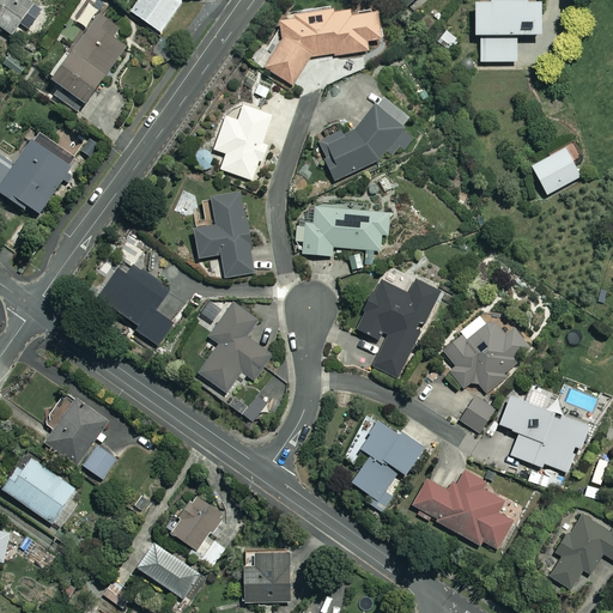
[(0,0),(0,30),(11,37),(32,4),(25,0),(0,0)]
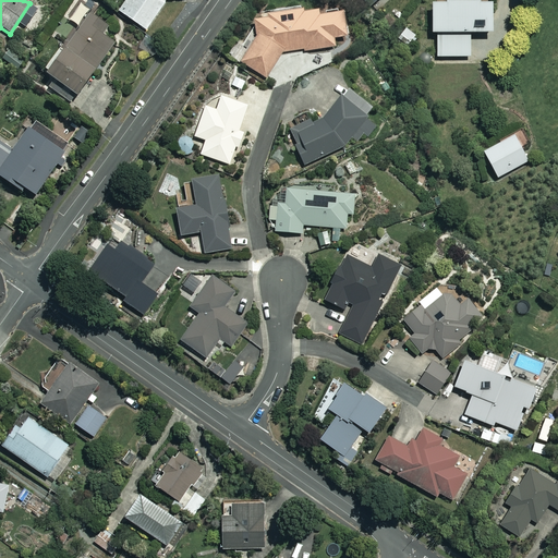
[(165,0),(128,0),(119,15),(148,33),(165,4),(165,0)]
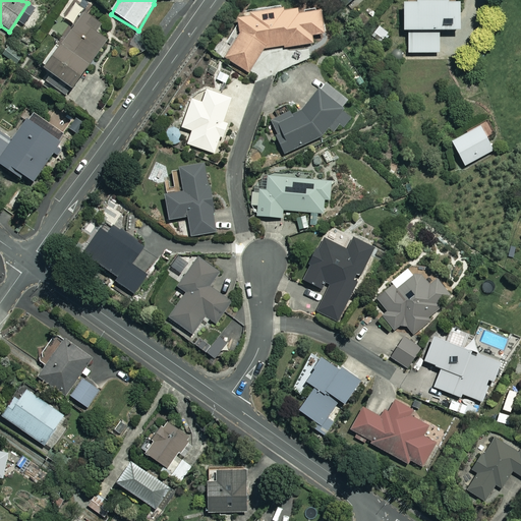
[(441,0),(423,0),(424,4),(402,5),(403,33),(408,33),(408,54),(440,54),(439,33),(457,33),(457,4),(441,4),(441,0)]
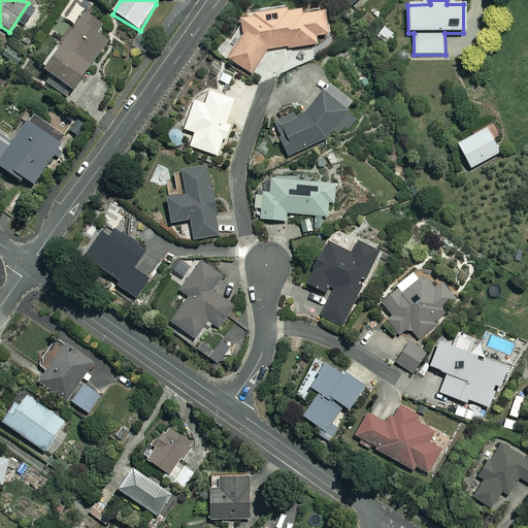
[(71,92),(113,34),(85,13),(87,9),(77,2),(59,28),(69,36),(43,71),(71,92)]
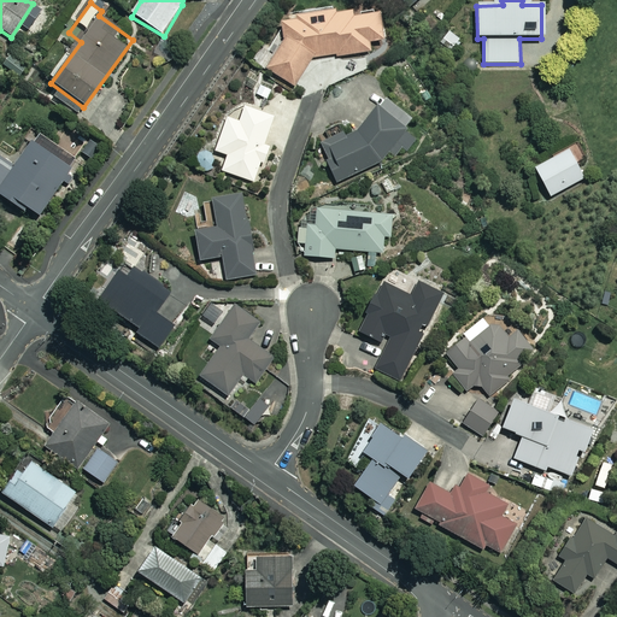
[(378,11),(335,16),(335,12),(295,17),(297,22),(281,24),(283,43),(266,71),(294,87),(315,60),(370,53),(369,43),(382,42),(378,11)]
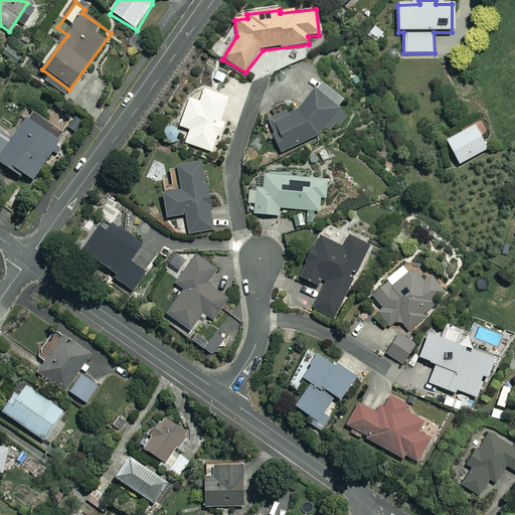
[(273,134),(282,154),(331,132),(335,125),(340,128),(345,116),(339,113),(344,103),(322,83),(295,112),(295,110),(268,121),(270,126),(265,128),(265,133),(269,135),(273,134)]
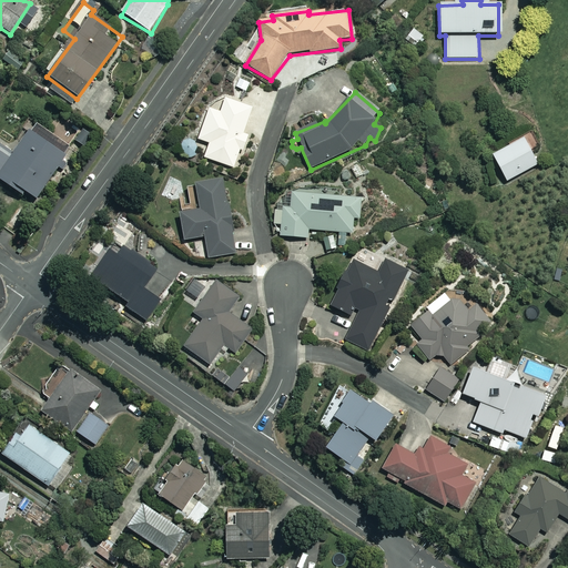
[(204,159),(234,169),(241,150),(244,150),(249,137),(243,134),(252,109),(225,100),(221,113),(209,110),(198,140),(210,144),(204,159)]
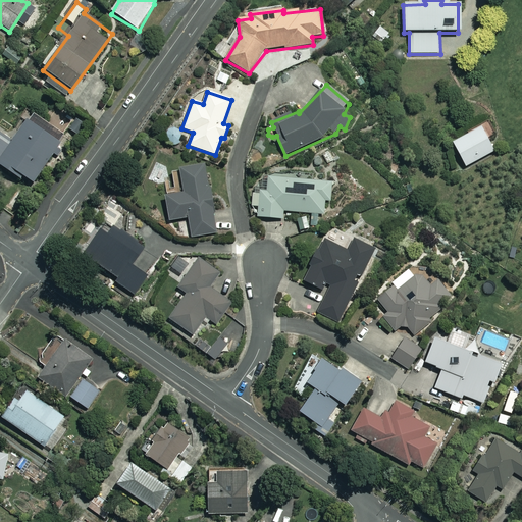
[(59,143),(24,121),(12,141),(0,134),(0,168),(20,183),(23,178),(33,185),(59,143)]
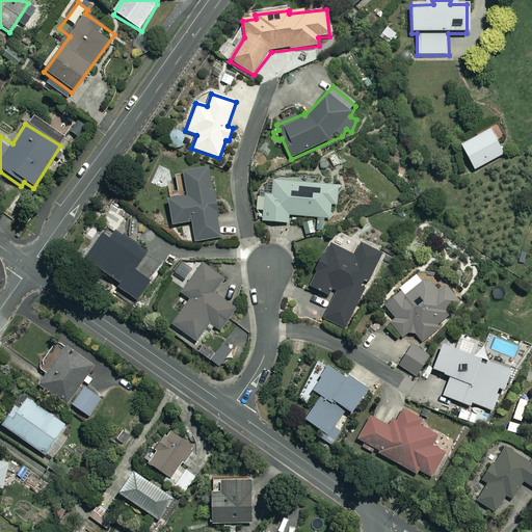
[(502,155),(488,131),(460,148),(474,170),(502,155)]
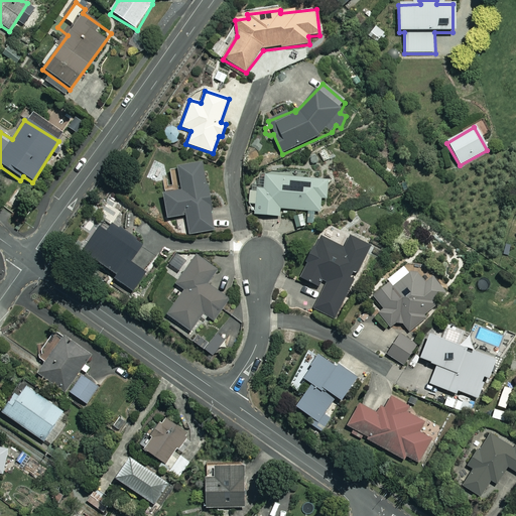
[(213,232),(203,165),(177,169),(180,192),(162,196),(166,220),(185,217),(188,236),(213,232)]
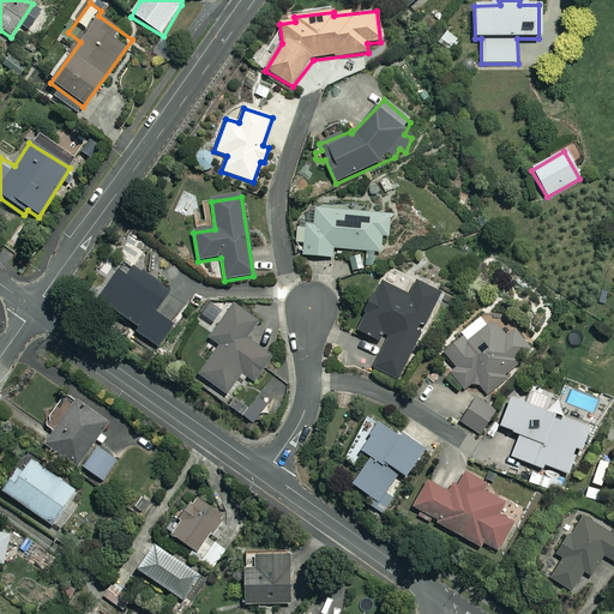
[(391,217),(315,210),(313,227),(305,226),(302,257),(332,259),(333,248),(380,253),(383,236),(389,238),(391,217)]
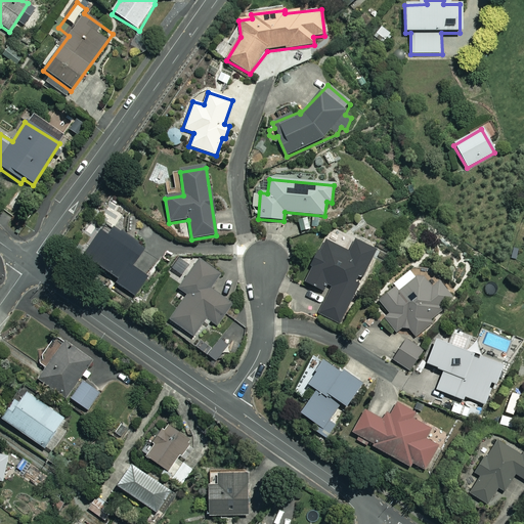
[(143,249),(114,228),(106,238),(99,233),(83,258),(117,281),(116,284),(134,297),(146,277),(131,267),(143,249)]
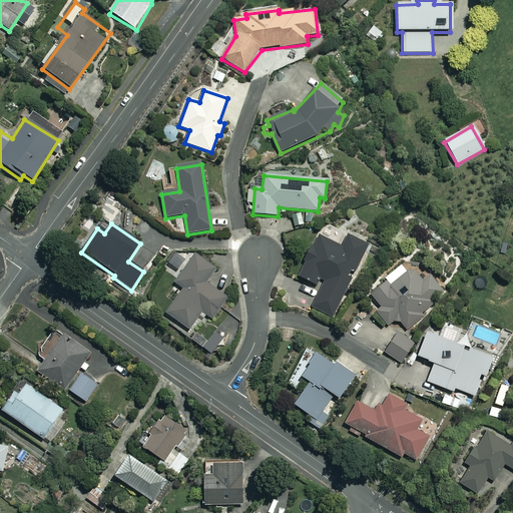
[(342,248),(318,235),(297,277),(320,288),(311,307),(330,317),(367,246),(348,236),(342,248)]
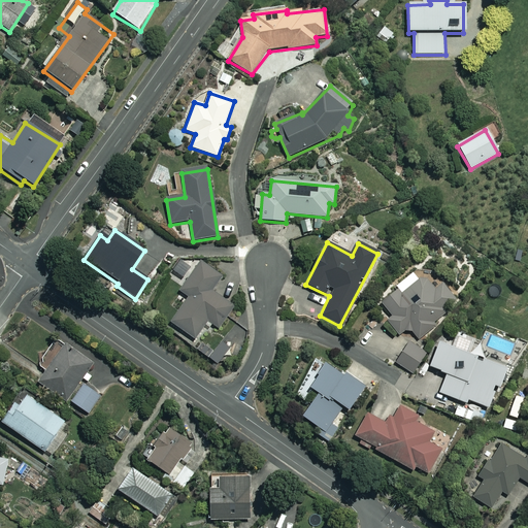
[(182,279),(190,268),(180,261),(172,272),(182,279)]
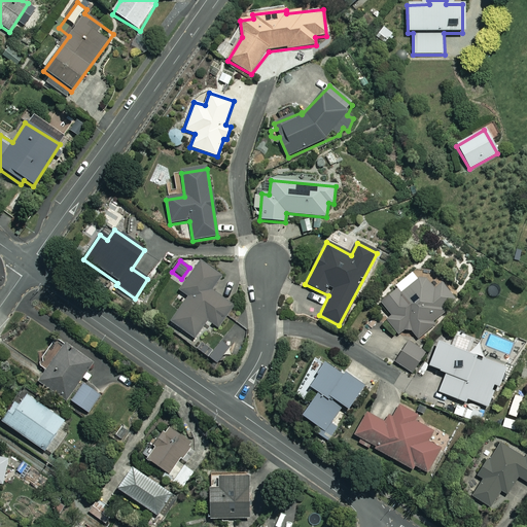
[(220,277),(199,261),(179,291),(188,297),(170,322),(194,339),(207,320),(219,329),(236,306),(212,289),(220,277)]
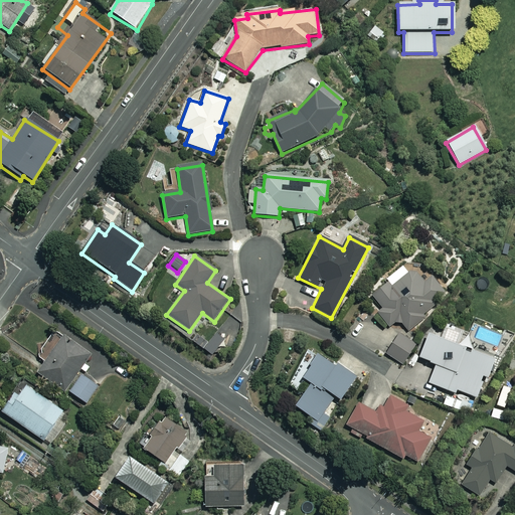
[(396,321),(410,334),(427,316),(425,314),(446,294),(431,279),(424,285),(410,272),(394,288),(387,281),(371,297),(382,308),(377,313),(391,326),(396,321)]
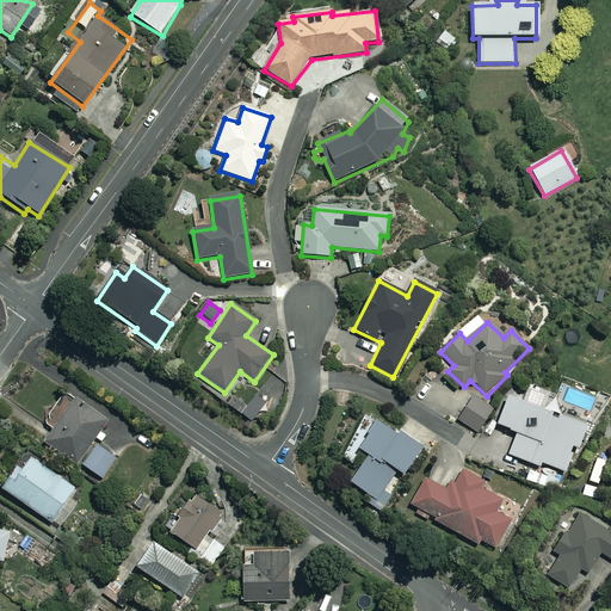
[(113,421),(66,389),(43,421),(55,429),(47,440),(79,462),(102,429),(106,432),(113,421)]
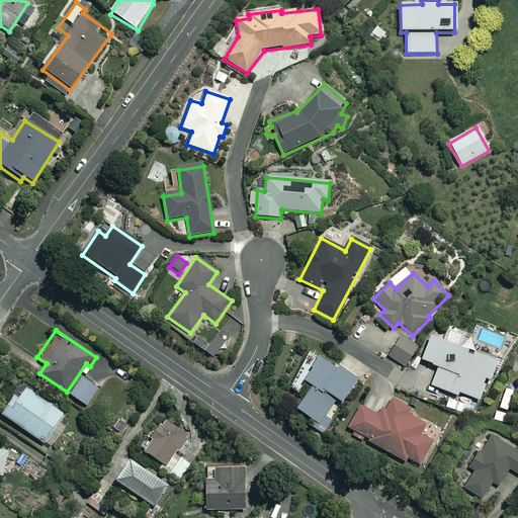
[(418,347),(400,337),(387,356),(407,367),(418,347)]
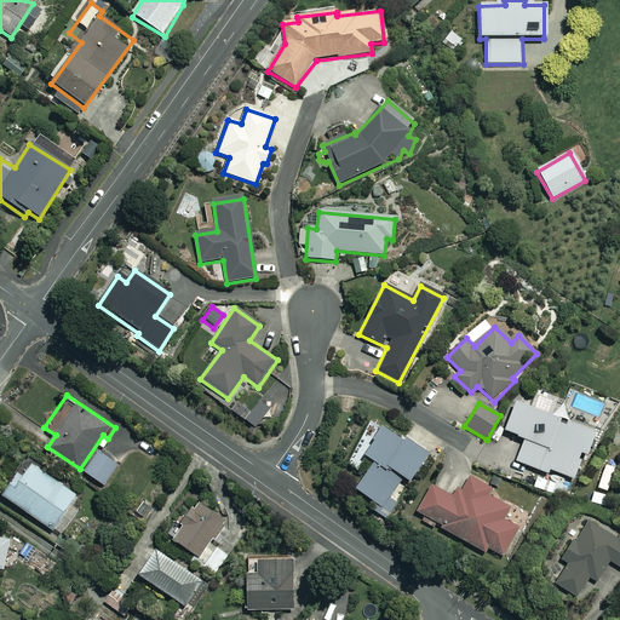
[(595,434),(515,405),(504,432),(524,441),(516,463),(547,474),(549,470),(574,480),(583,457),(585,457),(595,434)]
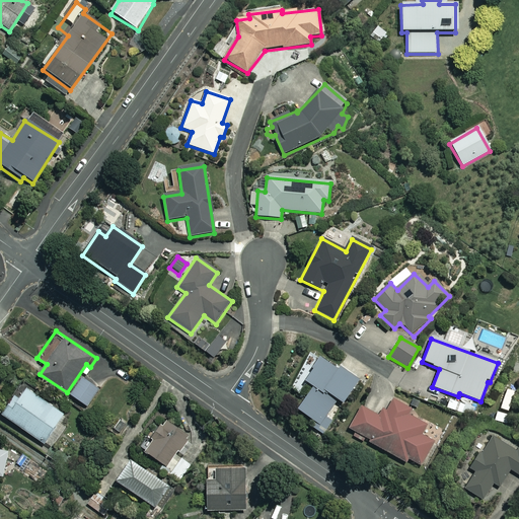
[(357,380),(319,359),(304,383),(312,387),(298,413),(322,427),(337,401),(343,404),(357,380)]
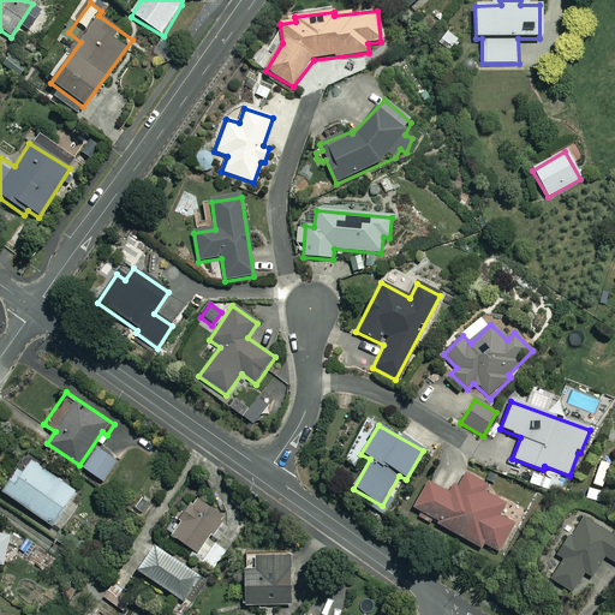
[(118,461),(100,448),(85,467),(103,481),(118,461)]
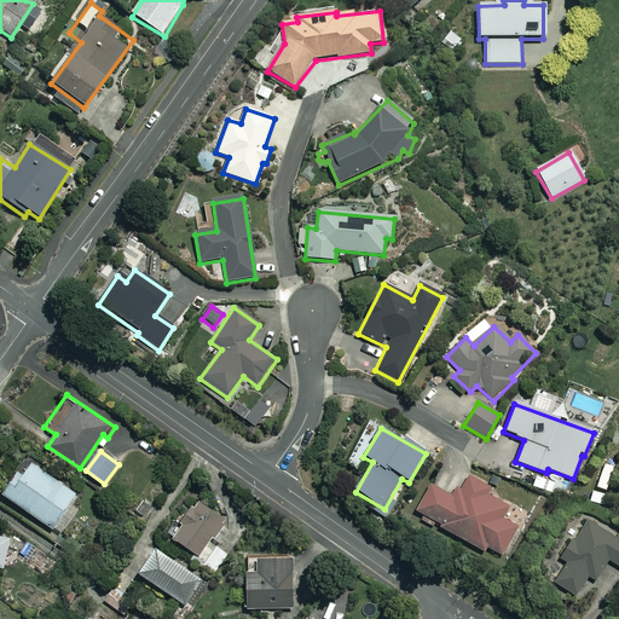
[(79,495),(34,462),(24,475),(18,472),(4,492),(61,533),(79,509),(73,504),(79,495)]
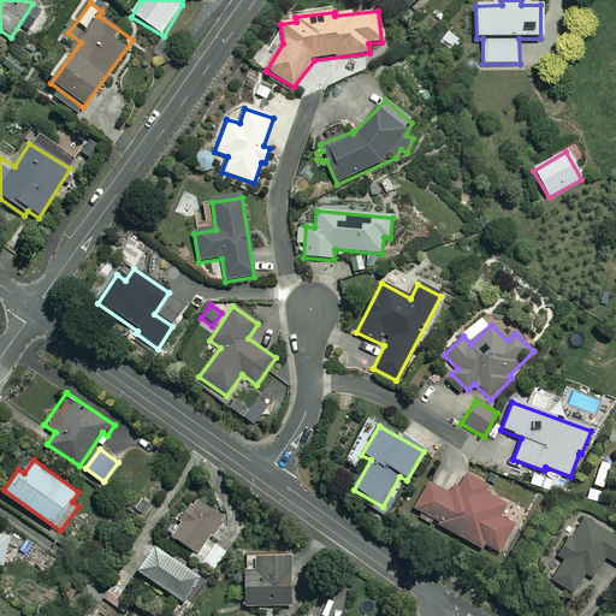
[(414,511),(421,515),(420,517),(431,523),(432,521),(438,523),(437,526),(481,550),(484,545),(499,554),(515,525),(499,516),(505,505),(483,493),(486,486),(465,474),(452,497),(427,484),(414,511)]
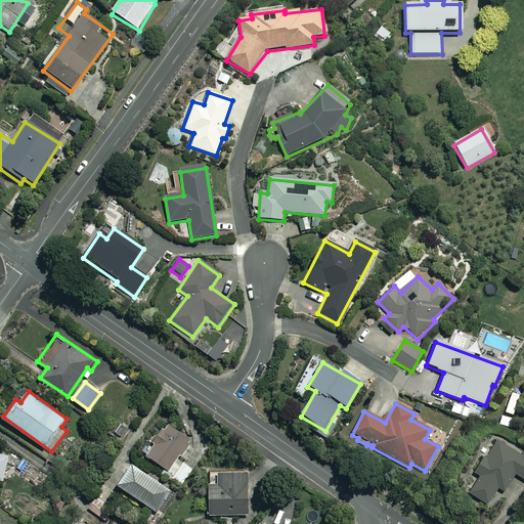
[(471,408),(453,404),(451,412),(468,418),(471,408)]
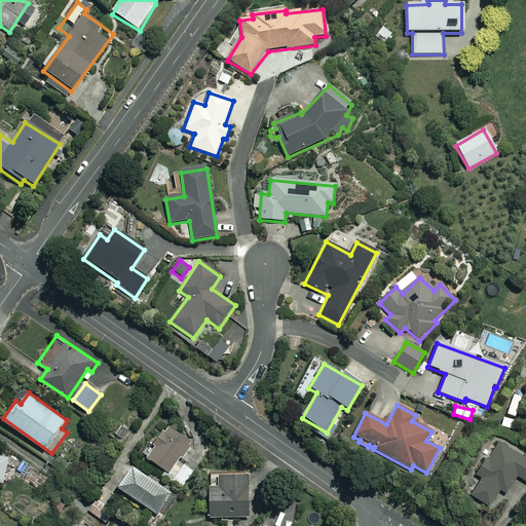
[(165,470),(161,475),(171,481),(174,478),(182,484),(202,457),(192,448),(195,443),(172,424),(147,455),(165,470)]
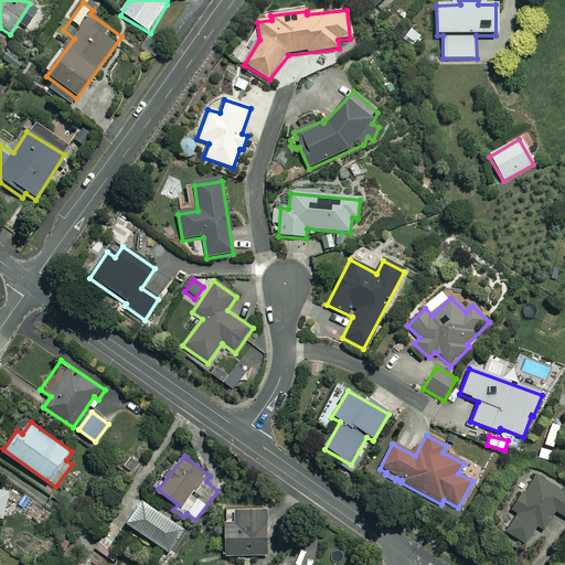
[(564,489),(564,491),(533,472),(525,486),(528,487),(523,496),(520,493),(509,512),(515,516),(505,533),(526,545),(536,529),(542,532),(555,511),(564,516),(564,489)]
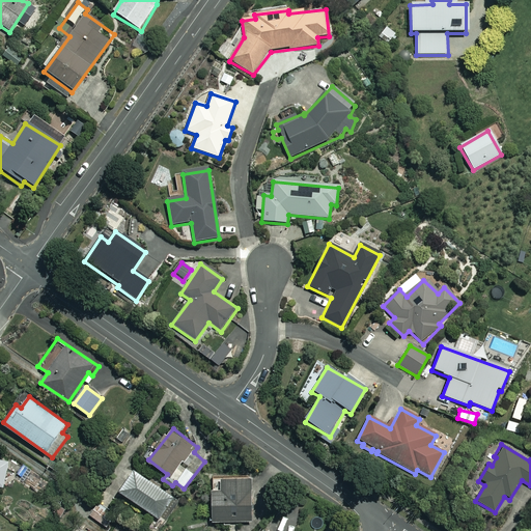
[(9,462),(0,458),(0,485),(3,487),(9,462)]
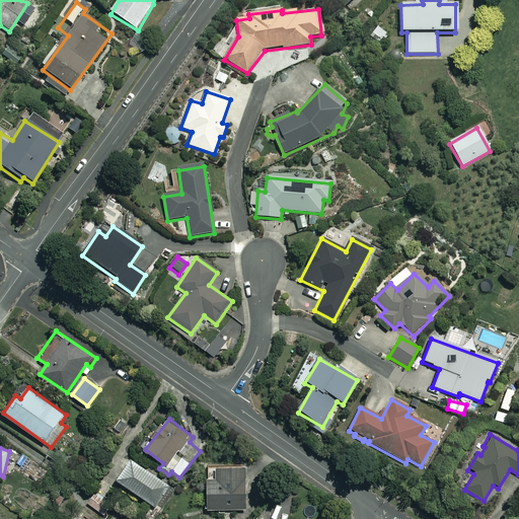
[(43,464),(24,452),(16,464),(34,476),(43,464)]
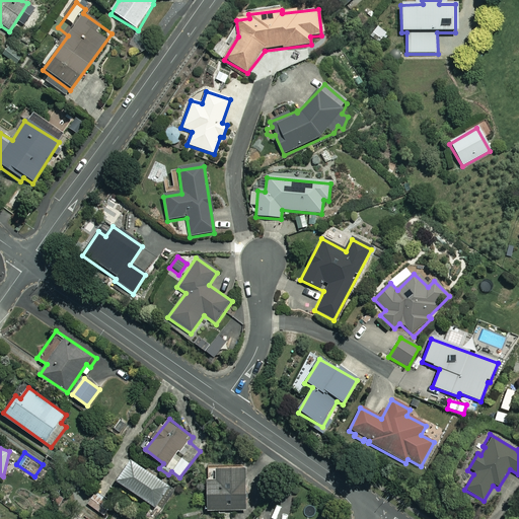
[(148,464),(146,467),(133,458),(119,479),(157,507),(171,486),(160,477),(162,474),(148,464)]
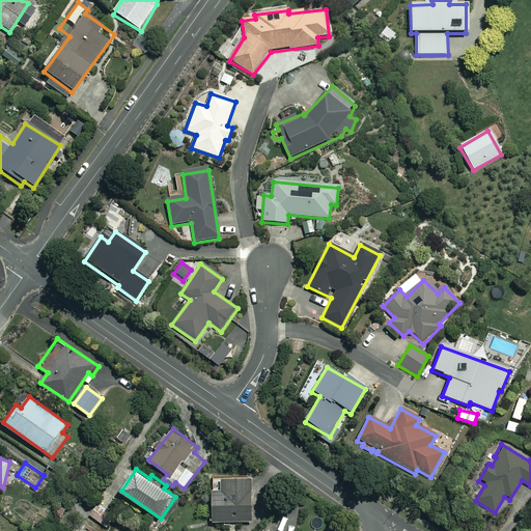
[(252,521),(251,476),(213,477),(213,522),(252,521)]
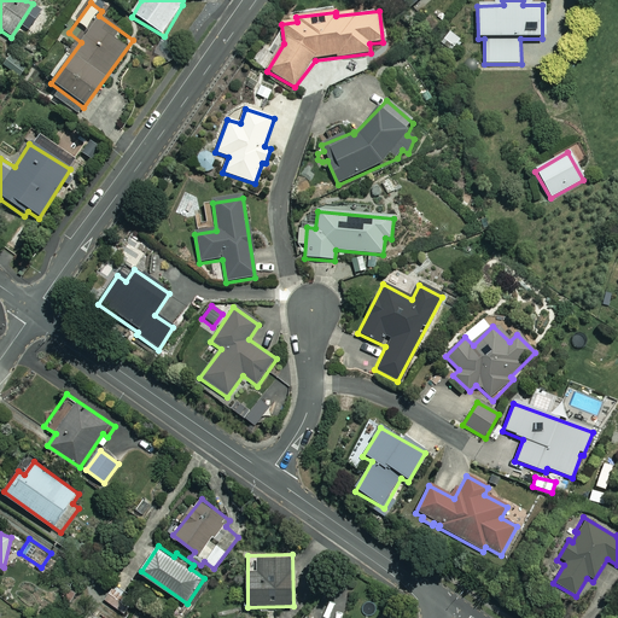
[(127,596),(135,582),(116,570),(110,579),(115,583),(104,600),(121,611),(129,599),(127,596)]
